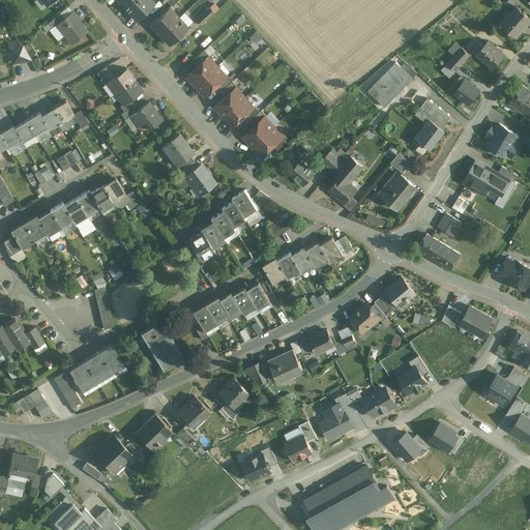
[(116,0),(126,10),(137,0),(116,0)]
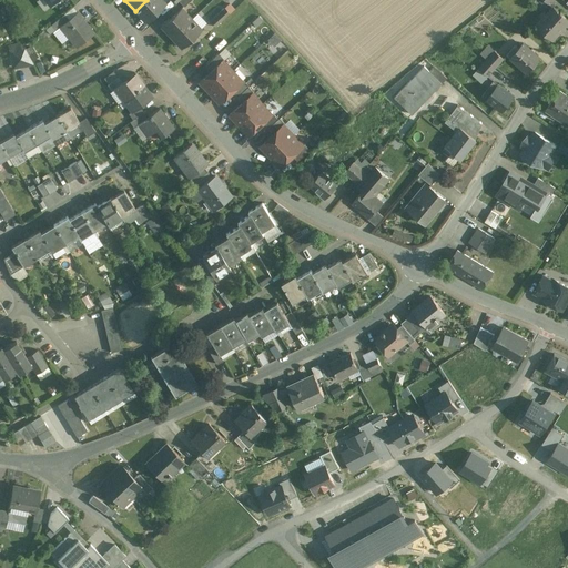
[(160,0),(146,0),(135,11),(145,22),(164,4),(160,0)]
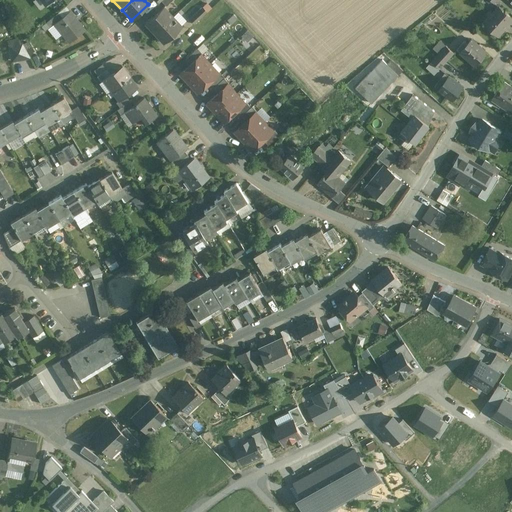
[(484,23),(498,36),(511,20),(511,16),(500,6),(484,23)]
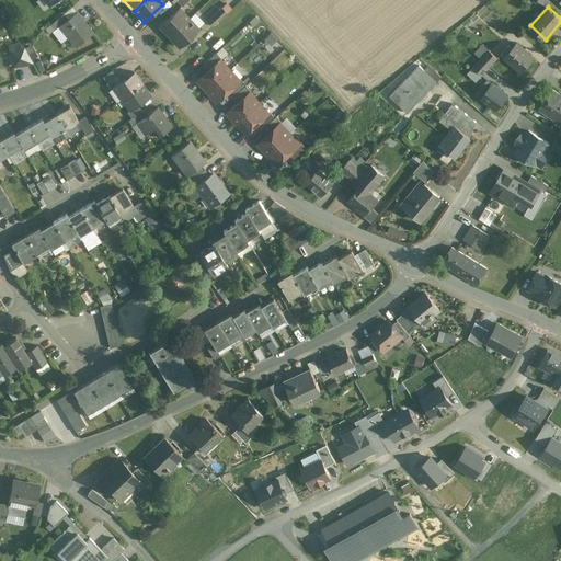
[(221,8),(207,21),(213,27),(227,13),(221,8)]
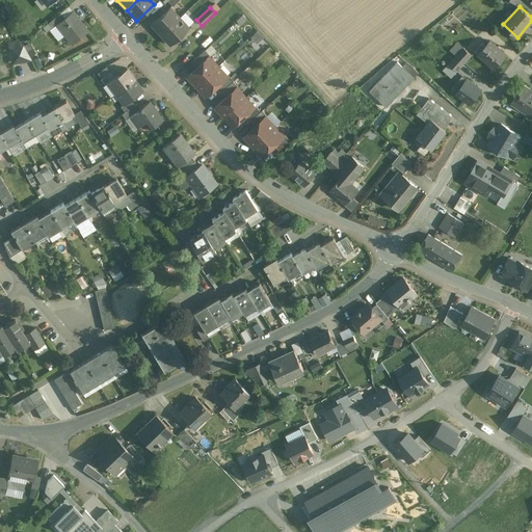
[(169,8),(152,25),(160,35),(179,19),(169,8)]
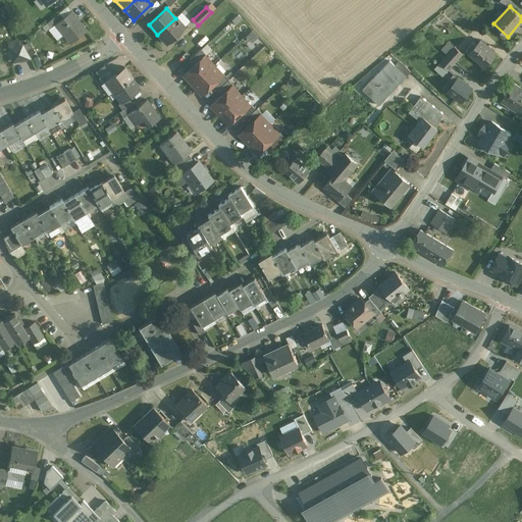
[(77,20),(71,12),(63,18),(55,24),(56,24),(71,44),(86,32),(76,20),(77,20)]
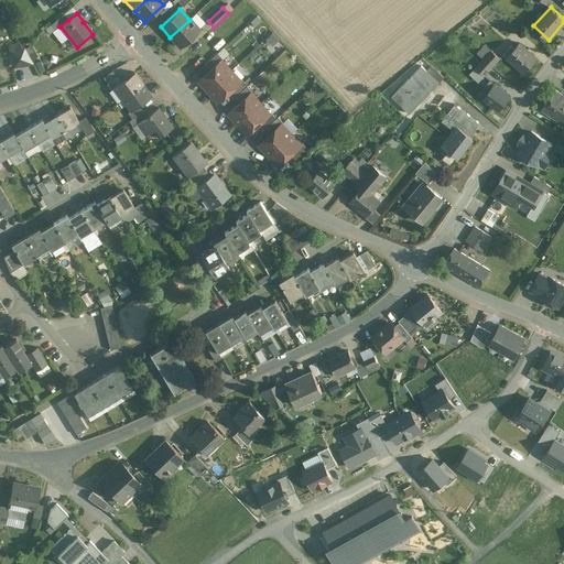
[(64,14),(52,25),(56,31),(61,26),(60,26),(68,20),(64,14)]
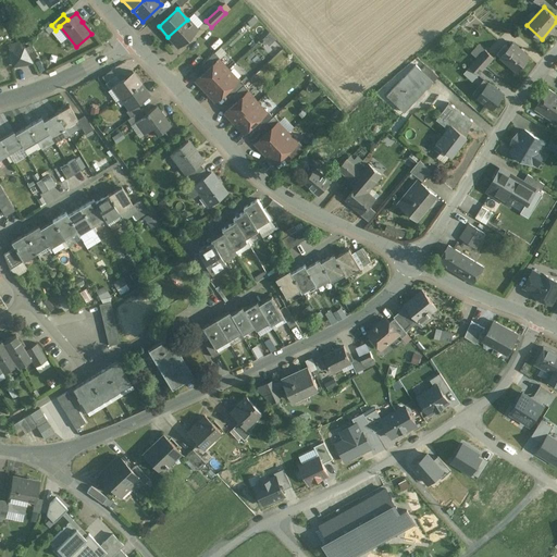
[(187,20),(168,37),(177,47),(197,29),(187,20)]
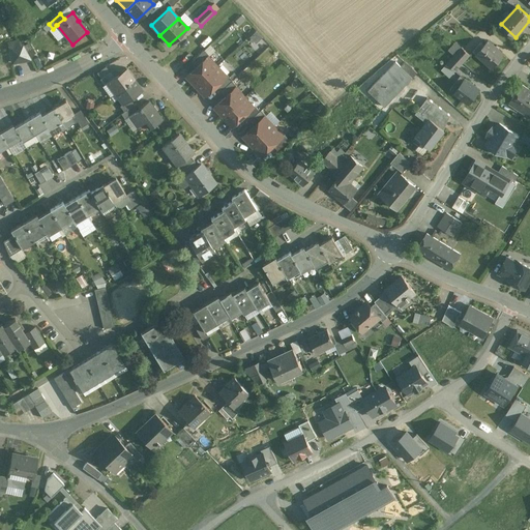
[(472,52),(492,68),(503,55),(488,41),(482,48),(478,45),(472,52)]
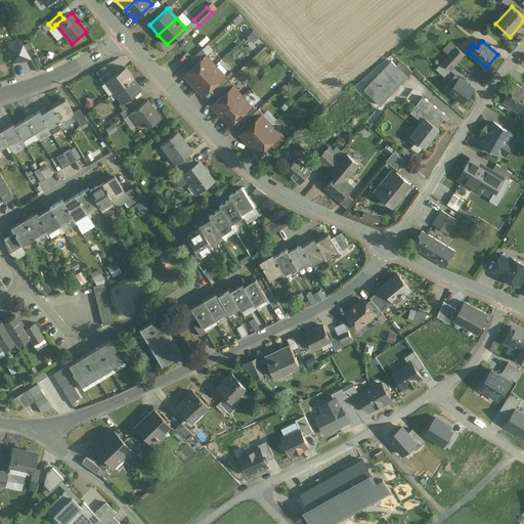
[(23,46),(10,48),(12,62),(29,59),(23,46)]
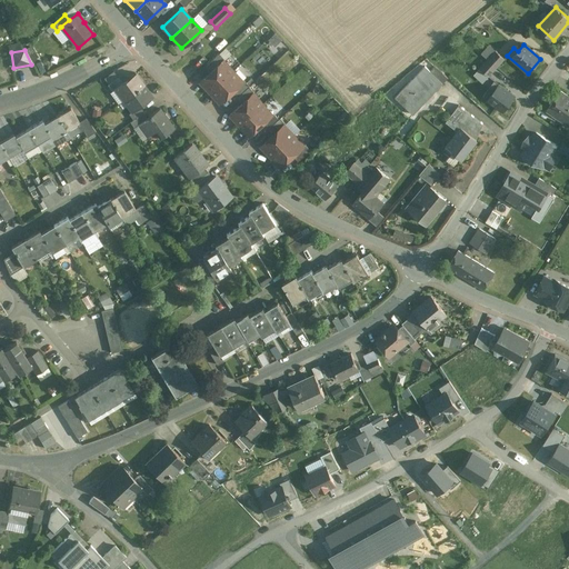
[(479,69),(489,77),(505,59),(495,51),(479,69)]
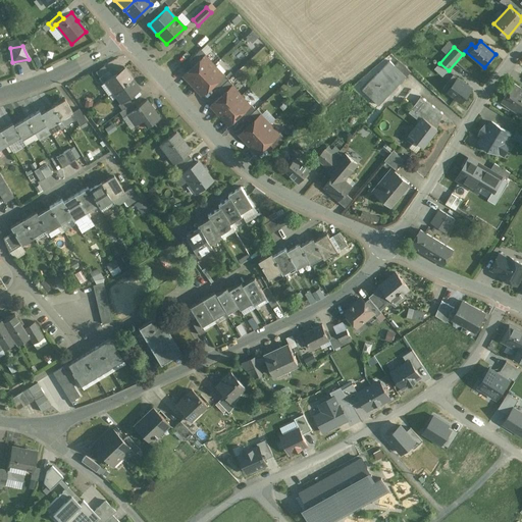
[(201,50),(190,60),(195,65),(204,56),(206,55),(201,50)]
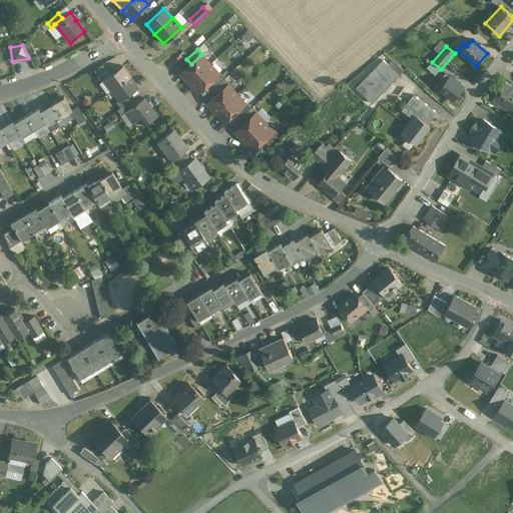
[(191,64),(180,74),(189,84),(209,65),(200,55),(191,64)]
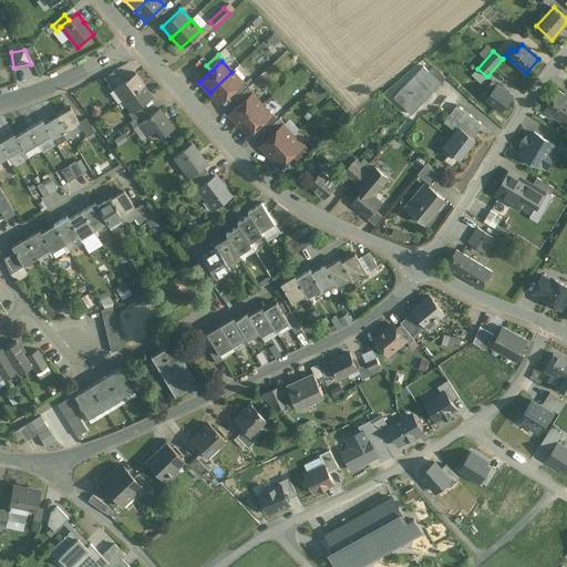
[(397,92),(415,111),(444,81),(426,63),(397,92)]
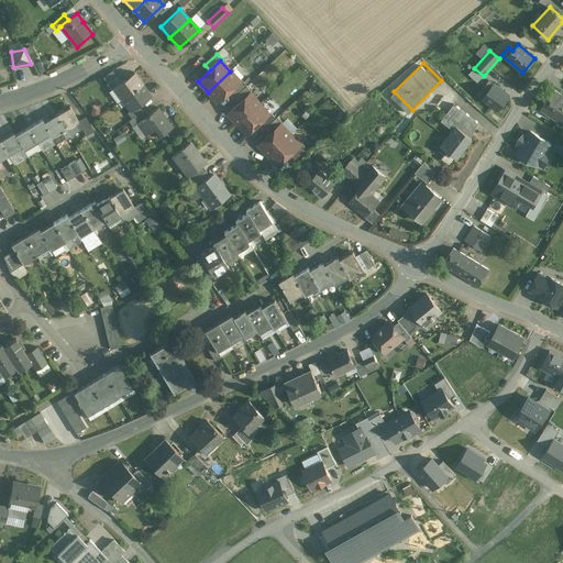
[(230,72),(208,92),(217,102),(229,91),(240,81),(230,72)]
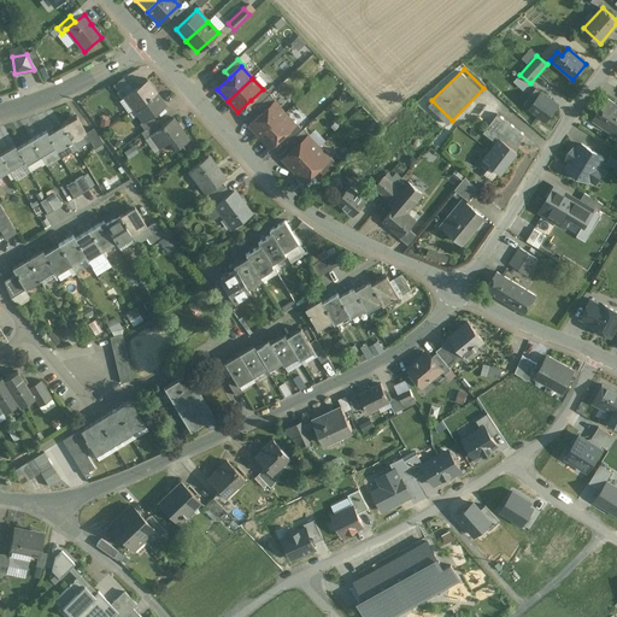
[(133,90),(125,97),(135,110),(156,94),(147,81),(133,90)]
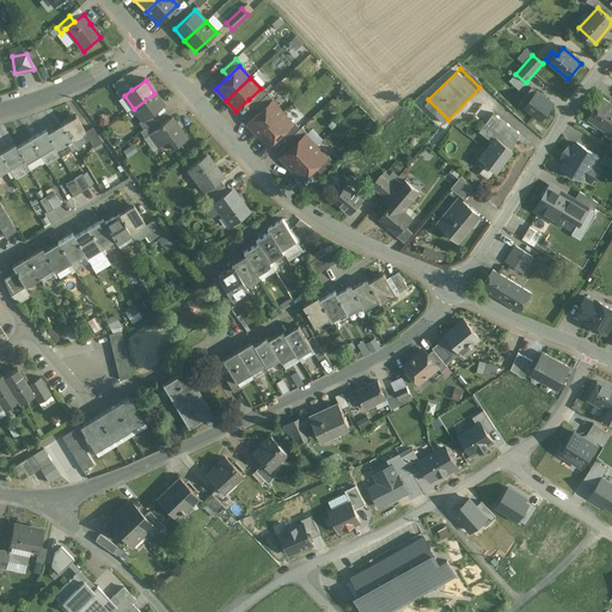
[(127,84),(116,92),(121,98),(121,99),(124,96),(132,90),(127,84)]
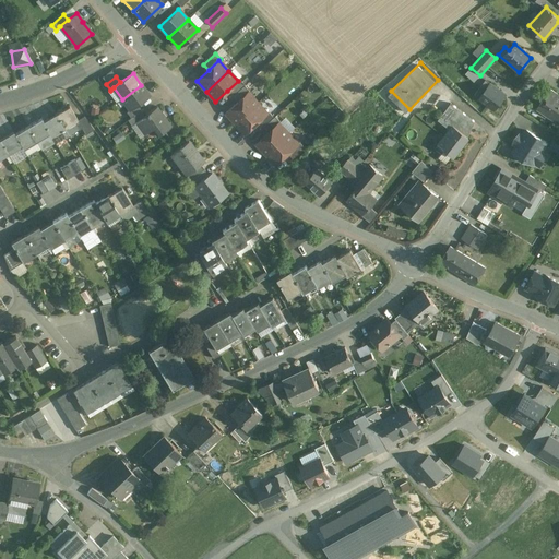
[(238,81),(227,91),(238,102),(248,93),(250,91),(240,80),(238,81)]
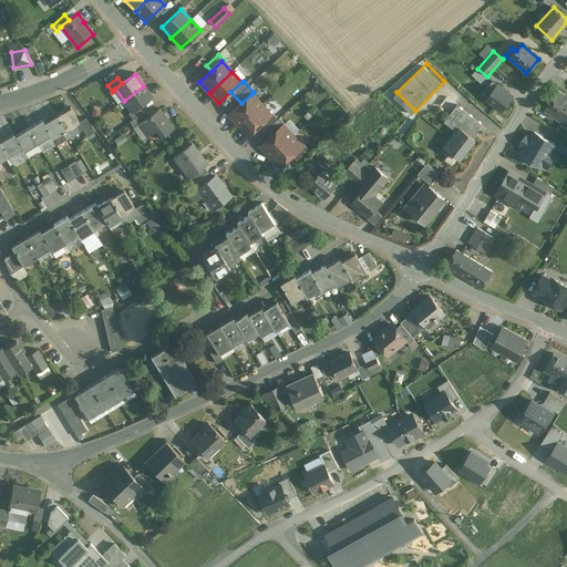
[(481,96),(502,111),(513,96),(496,84),(491,92),(486,89),(481,96)]
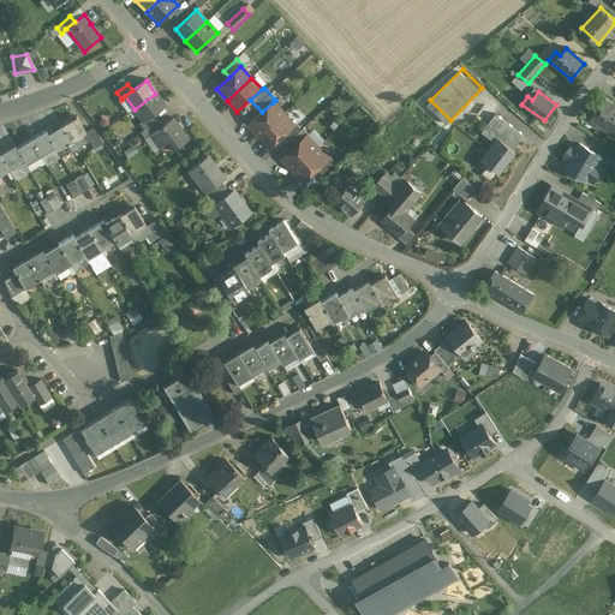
[(155,94),(135,109),(143,121),(151,115),(165,106),(155,94)]
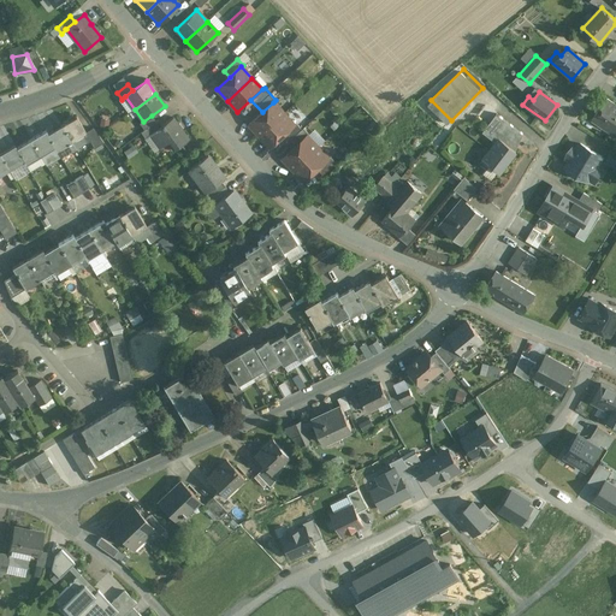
[(135,110),(125,96),(122,100),(122,99),(119,101),(128,113),(135,110)]
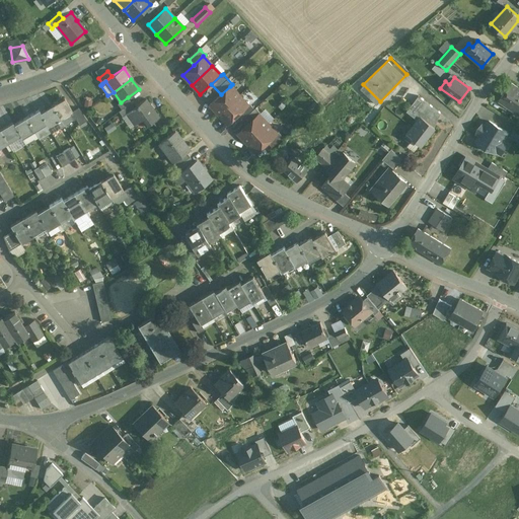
[(498,102),(518,116),(518,115),(518,88),(510,83),(498,102)]
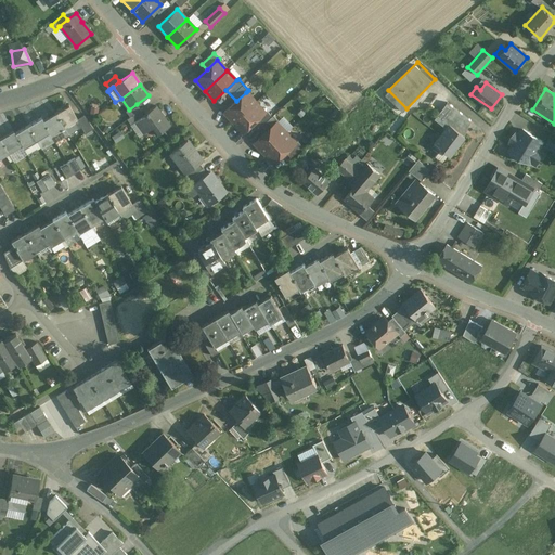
[(236,101),(224,113),(233,123),(256,102),(246,92),(236,101)]
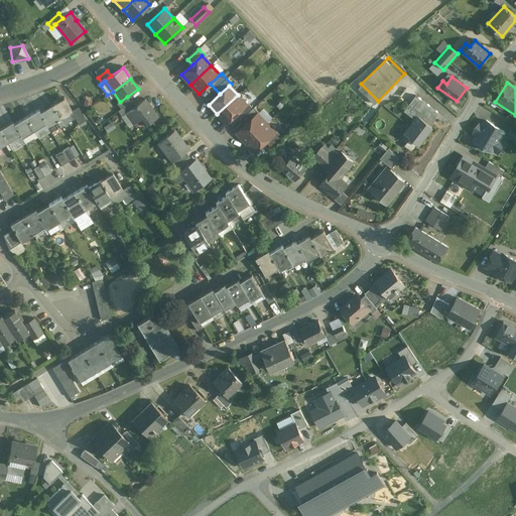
[(246,105),(238,95),(217,114),(226,124),(237,114),(246,105)]
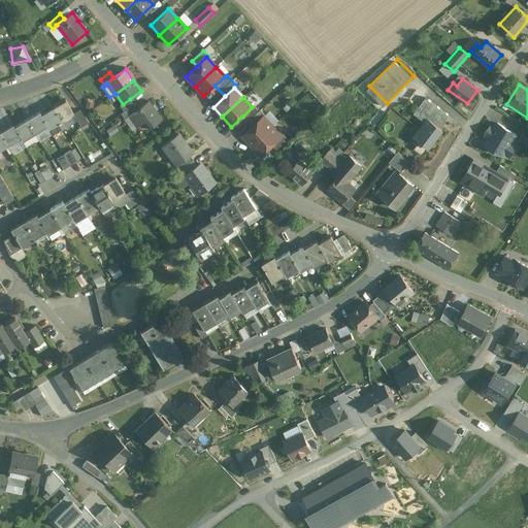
[(426,146),(428,149),(442,129),(439,127),(449,114),(425,98),(414,113),(424,122),(413,136),(419,141),(414,149),(421,154),(426,146)]
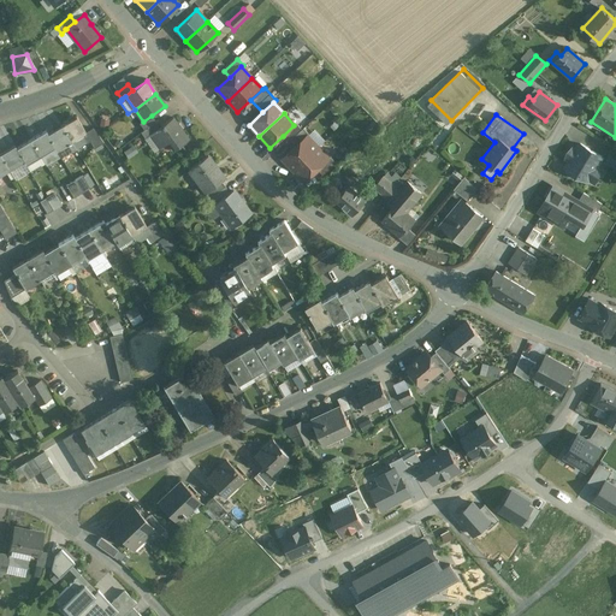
[(152,116),(143,122),(140,124),(144,130),(155,122),(152,116)]
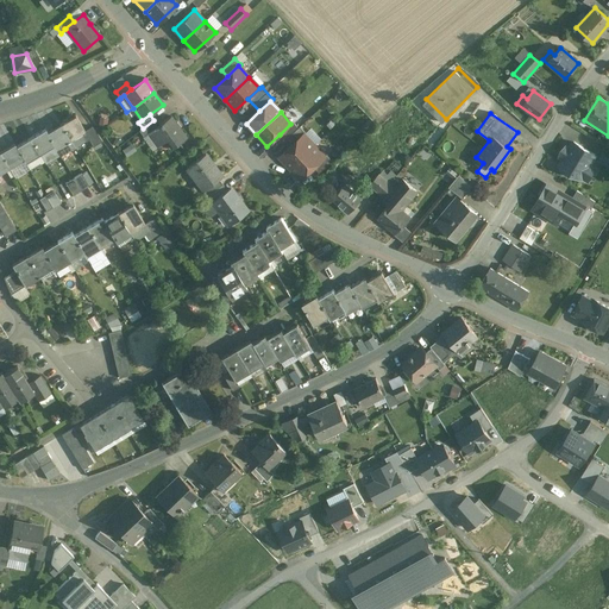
[(75,115),(61,125),(70,140),(85,131),(75,115)]
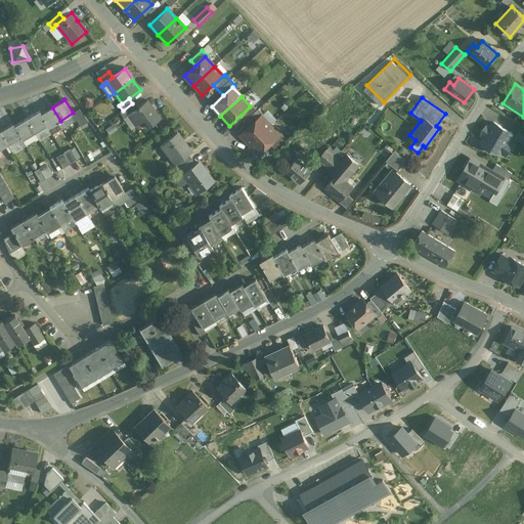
[(161,119),(147,100),(138,107),(127,116),(135,127),(136,126),(135,125),(143,120),(148,127),(146,128),(147,129),(161,119)]
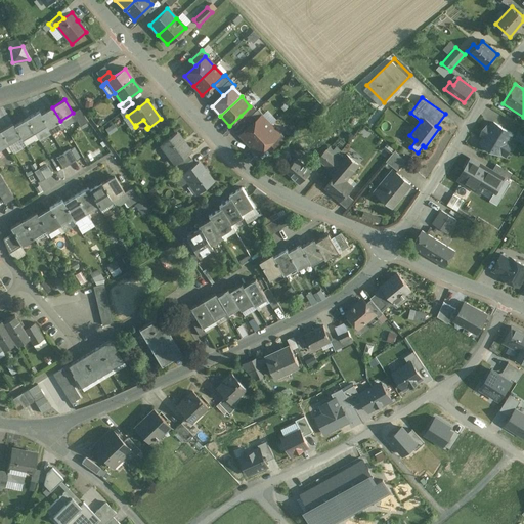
[(132,103),(123,111),(126,117),(127,116),(138,107),(134,102),(132,103)]
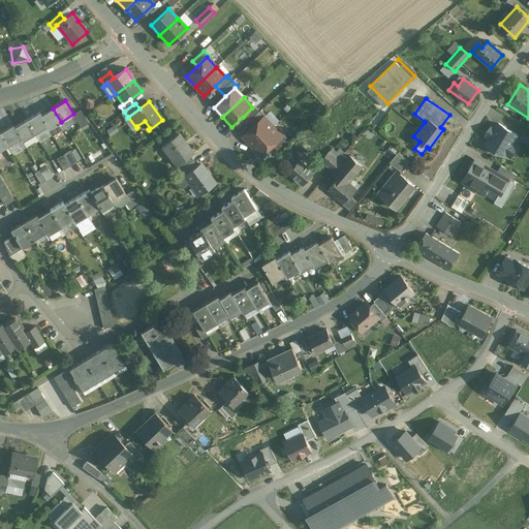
[(254,105),(252,107),(243,117),(248,122),(249,121),(254,126),(263,117),(266,115),(260,110),(259,112),(254,105)]
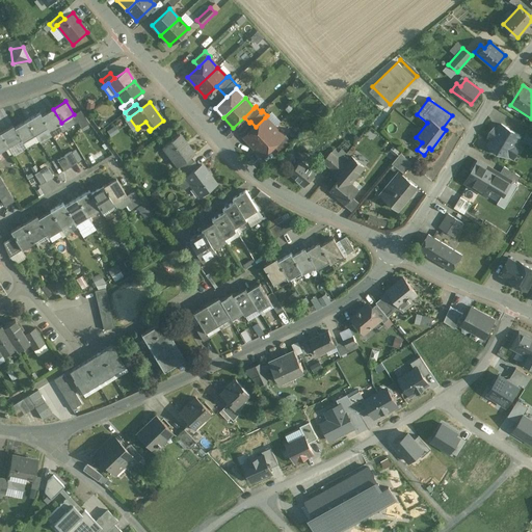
[(53,109),(41,116),(48,127),(49,130),(61,123),(53,109)]
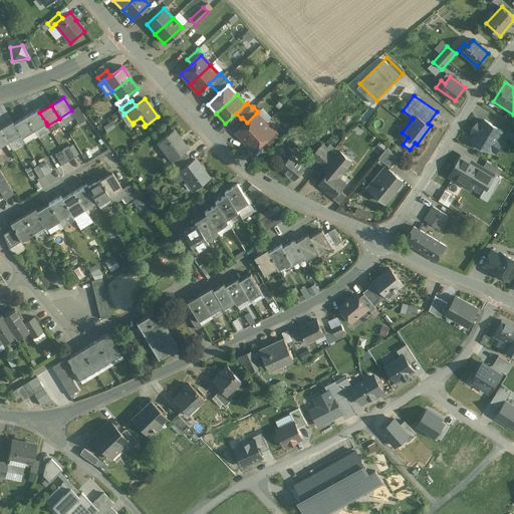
[(38,109),(26,116),(34,130),(46,122),(39,112),(38,109)]
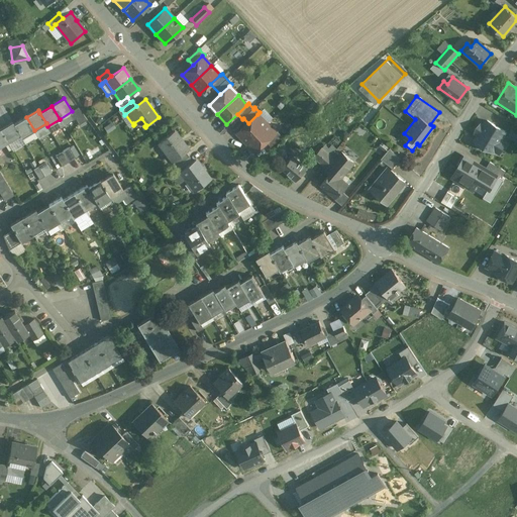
[(248,123),(237,133),(245,142),(267,123),(257,114),(248,123)]
